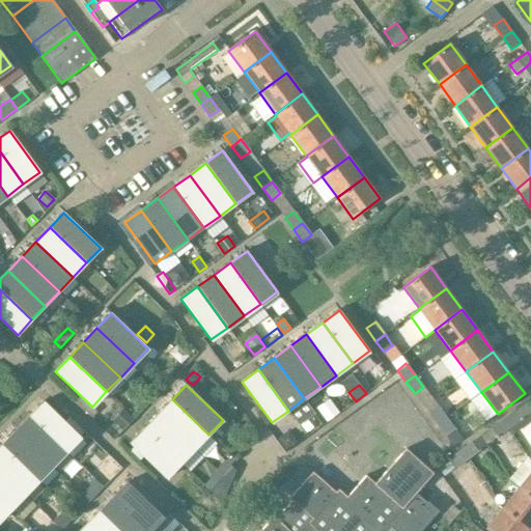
[(172,399),(158,414),(195,449),(208,435),(172,399)]
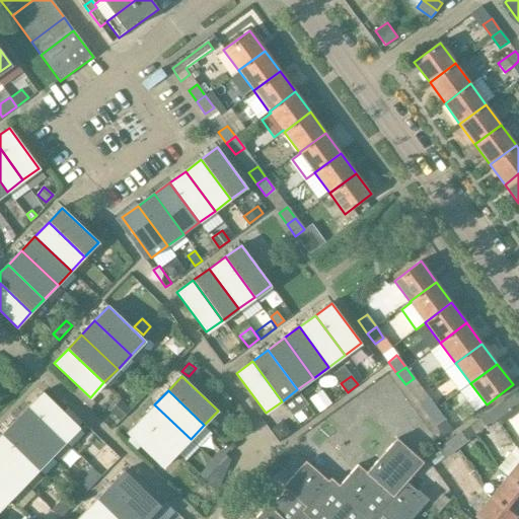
[(322,391),(311,399),(319,412),(331,403),(322,391)]
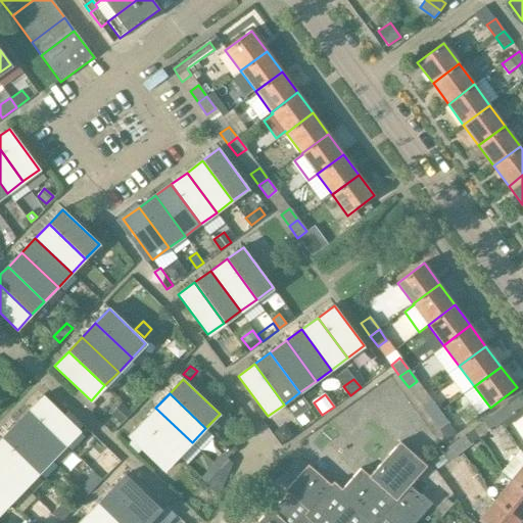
[(43,395),(29,410),(64,444),(79,430),(43,395)]
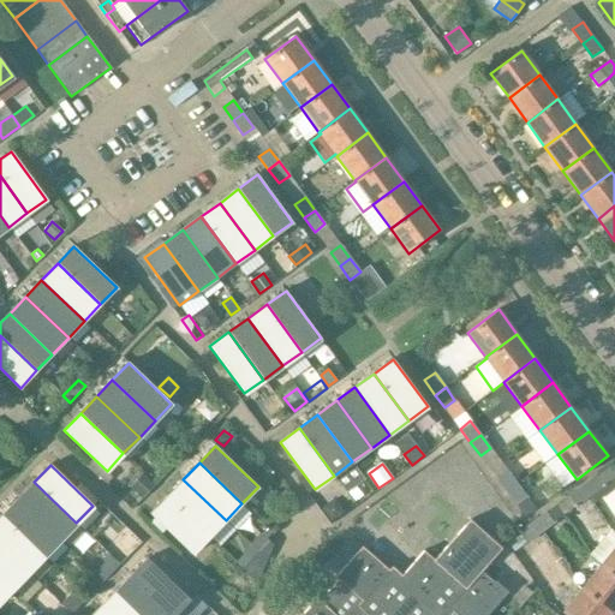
[(496,477),(507,491),(517,484),(506,470),(496,477)]
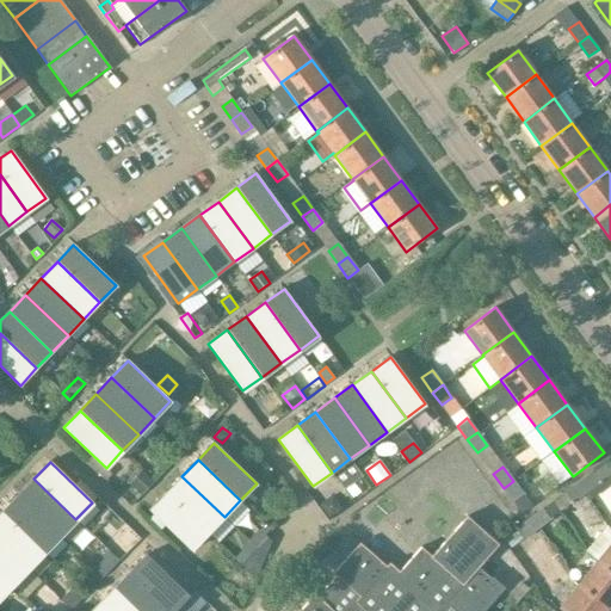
[(302,471),(296,475),(307,491),(313,486),(302,471)]
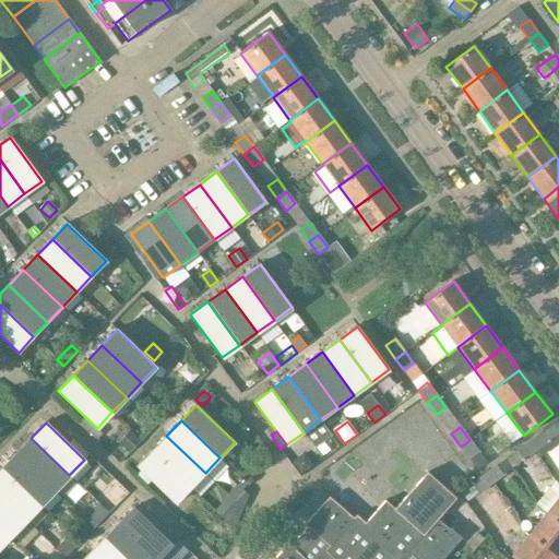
[(119,443),(130,453),(141,443),(129,432),(119,443)]
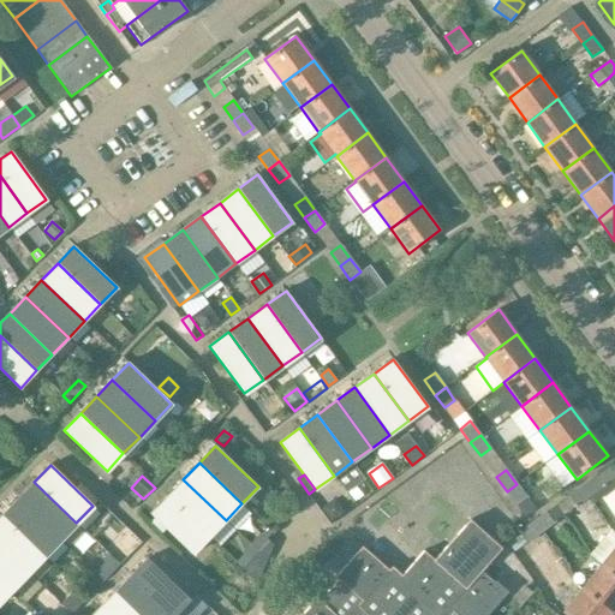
[(596,476),(583,487),(590,496),(603,487),(596,476)]
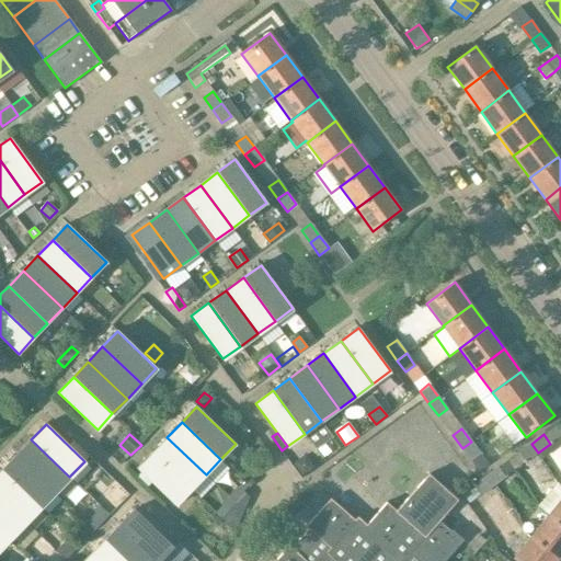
[(167,437),(152,453),(192,490),(206,474),(167,437)]
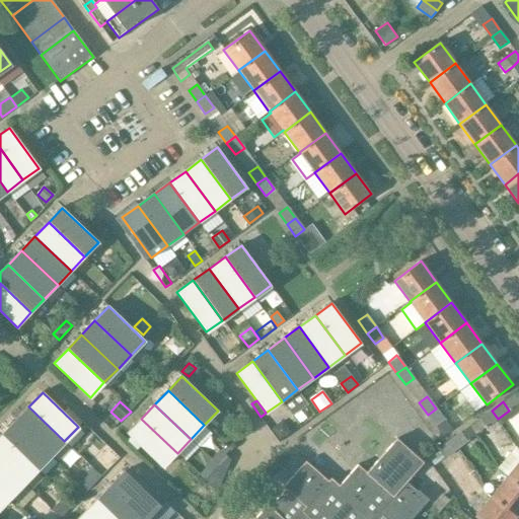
[(51,455),(64,441),(28,406),(15,421),(51,455)]
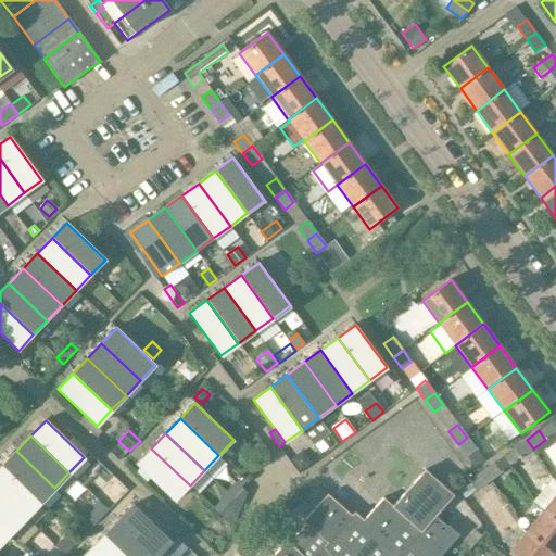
[(467,438),(458,444),(466,456),(476,449),(467,438)]
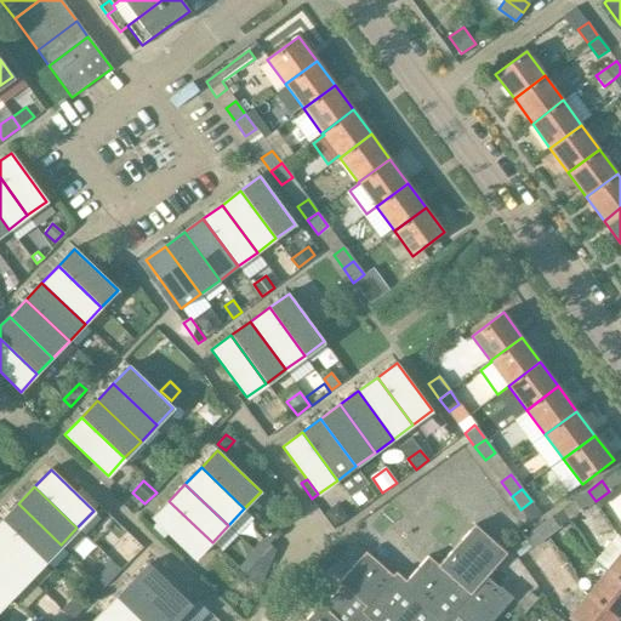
[(596,501),(588,491),(574,501),(582,512),(596,501)]
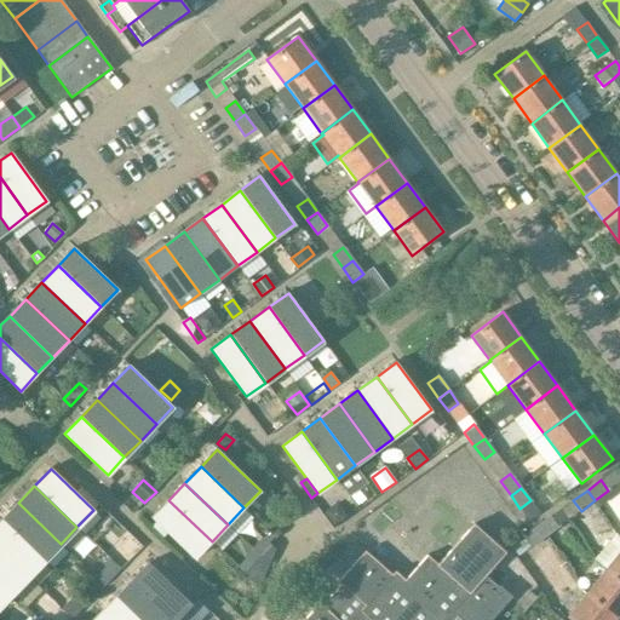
[(212,541),(168,500),(153,517),(195,558),(212,541)]
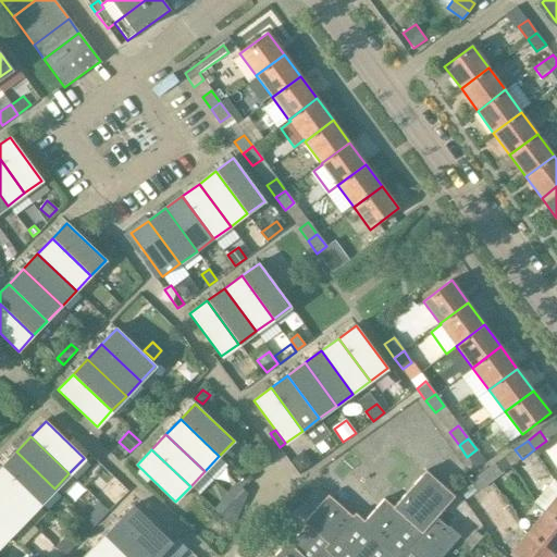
[(40,504),(54,489),(16,452),(2,467),(40,504)]
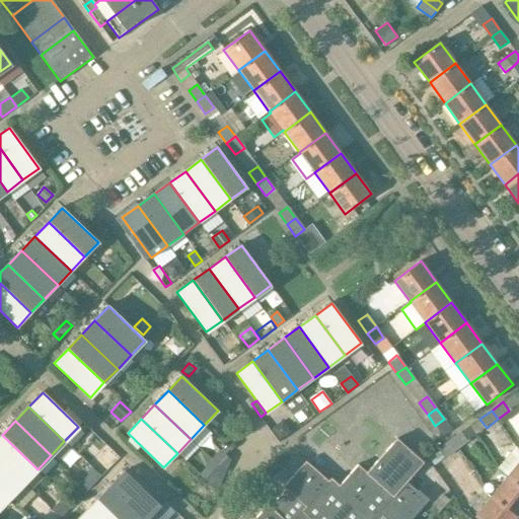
[(462,433),(451,441),(457,449),(468,441),(462,433)]
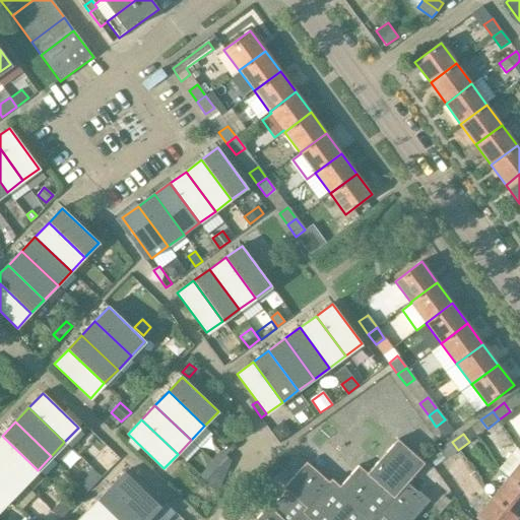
[(2,436),(0,437),(0,460),(23,484),(38,470),(2,436)]
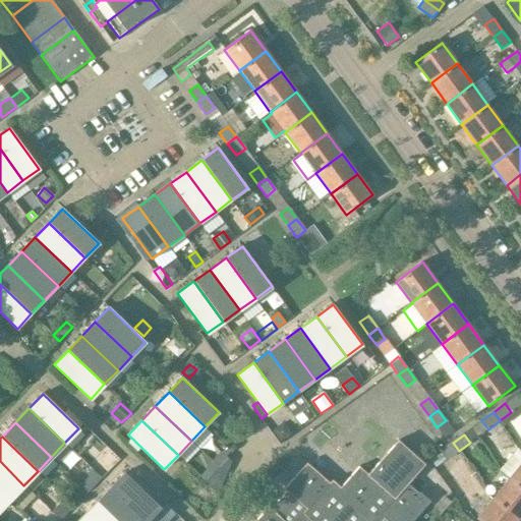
[(333,480),(330,483),(307,463),(285,488),(287,490),(272,509),(269,507),(255,520),(412,520),(429,503),(409,485),(427,465),(400,441),(369,475),(360,467),(342,488),(333,480)]
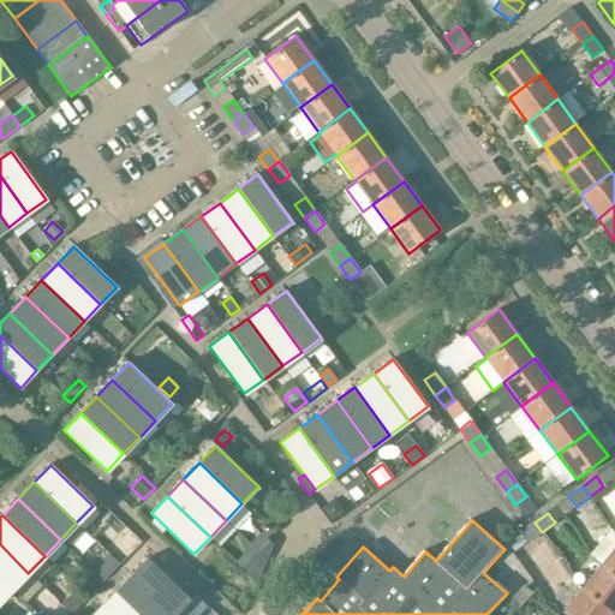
[(542,532),(535,523),(520,533),(529,543),(542,532)]
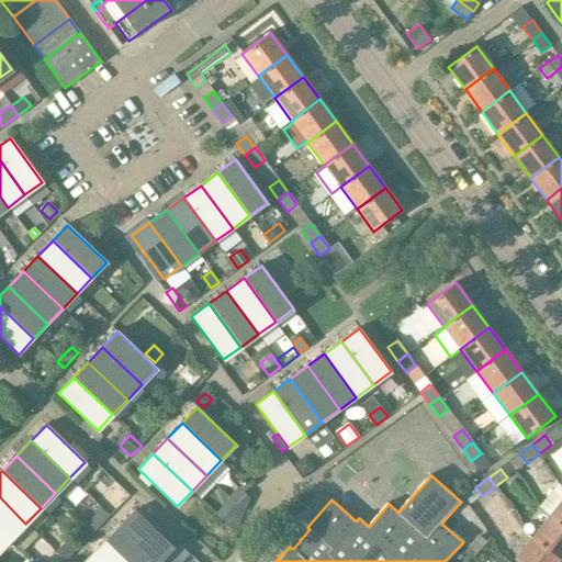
[(229,497),(232,499),(245,512),(250,497),(244,491),(239,487),(229,497)]
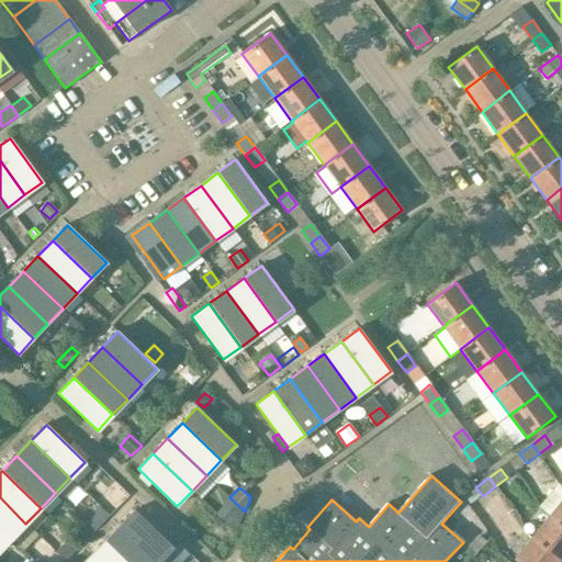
[(470,504),(482,495),(475,487),(463,496),(470,504)]
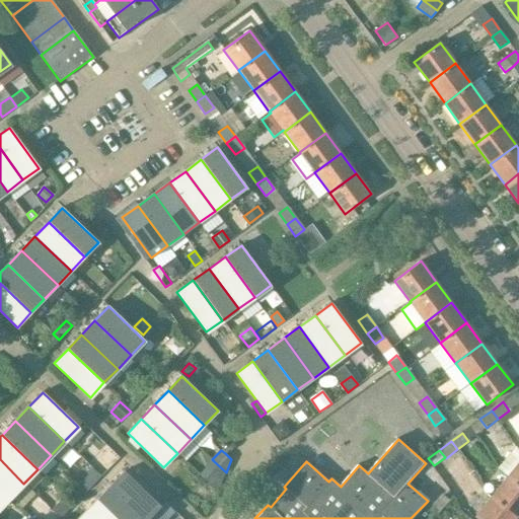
[(0,459),(0,487),(10,497),(23,484),(0,459)]
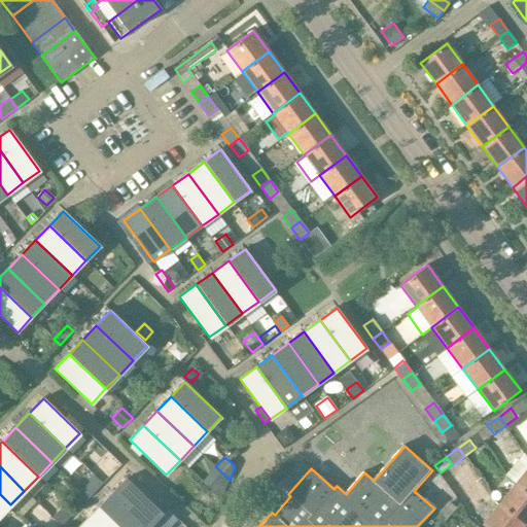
[(230,480),(217,468),(204,483),(221,499),(230,480)]
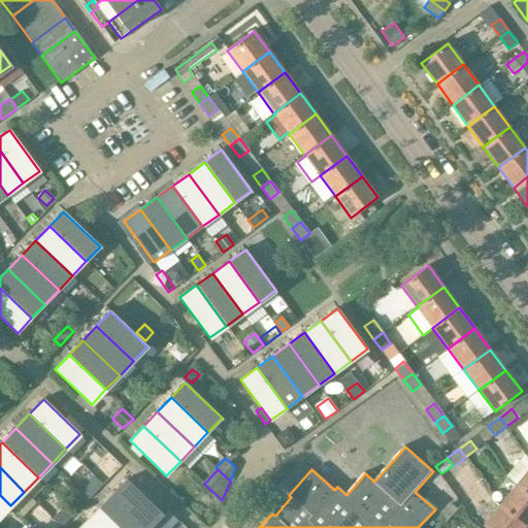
[(527,470),(517,485),(527,493),(527,470)]
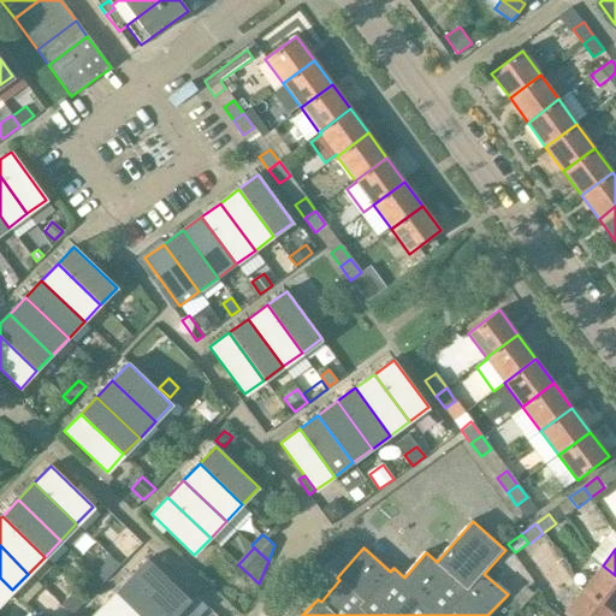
[(147,560),(131,576),(171,615),(194,615),(200,610),(190,600),(147,560)]
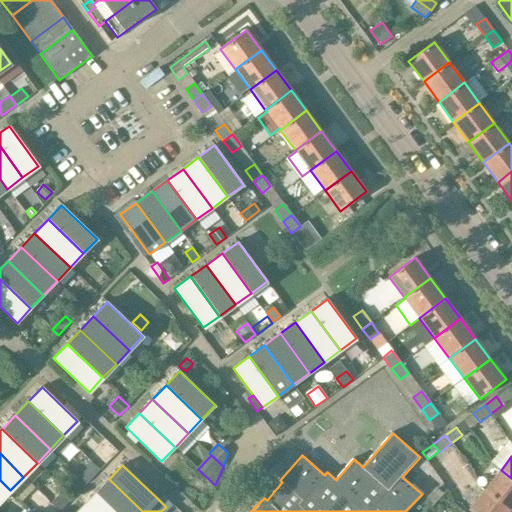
[(511,507),(511,478),(501,470),(485,490),(510,510),(511,507)]
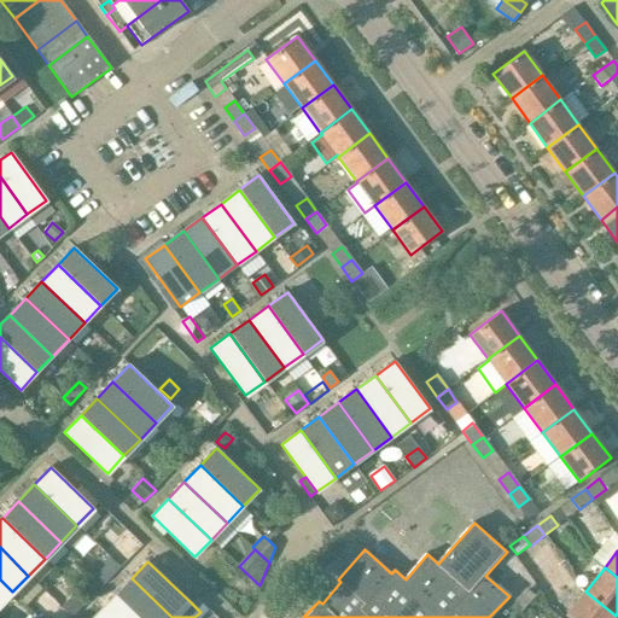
[(139,617),(172,617),(132,578),(116,595),(139,617)]
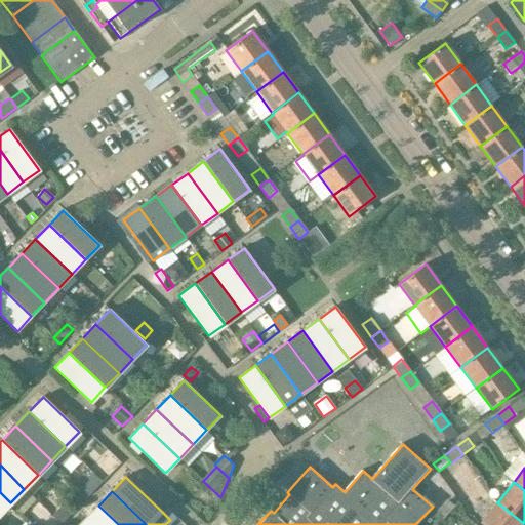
[(0,513),(10,502),(0,492),(0,513)]
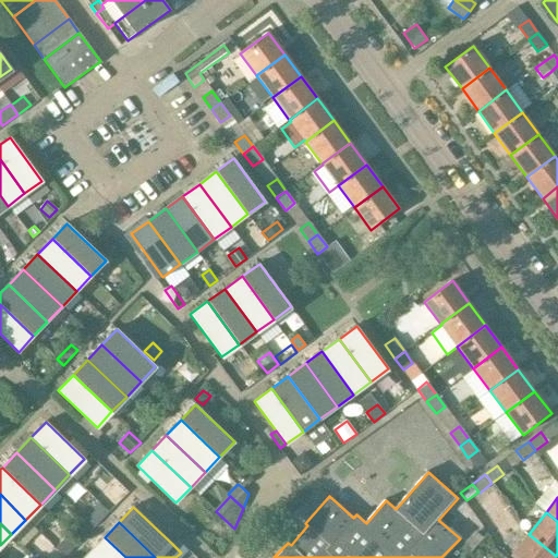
[(475,532),(465,543),(473,549),(483,538),(475,532)]
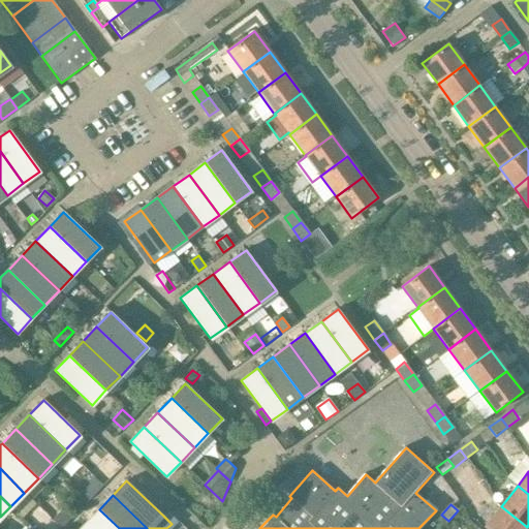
[(525,528),(527,527),(501,506),(485,527),(487,528),(525,528)]
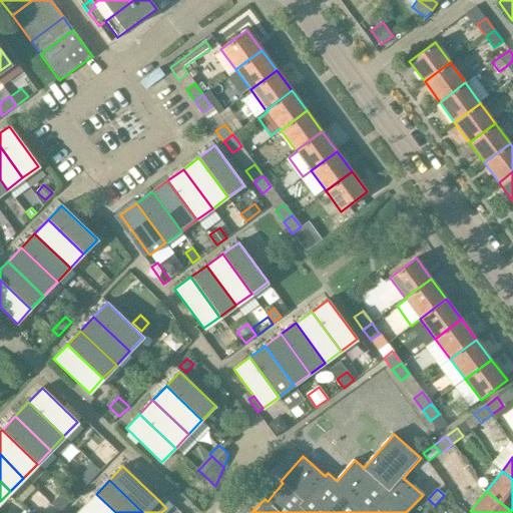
[(87,512),(115,512),(96,494),(82,508),(87,512)]
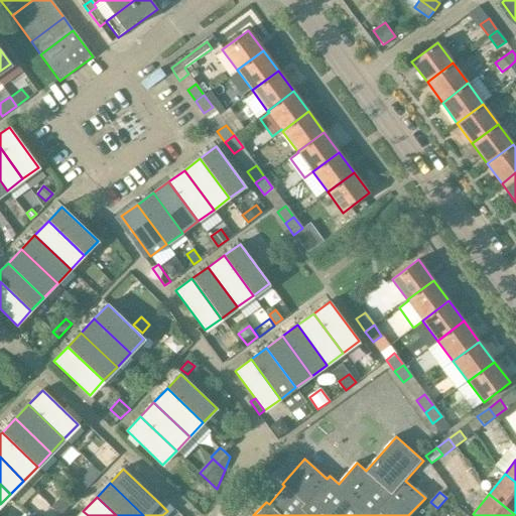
[(59,515),(60,515),(70,507),(61,499),(52,508),(59,515)]
